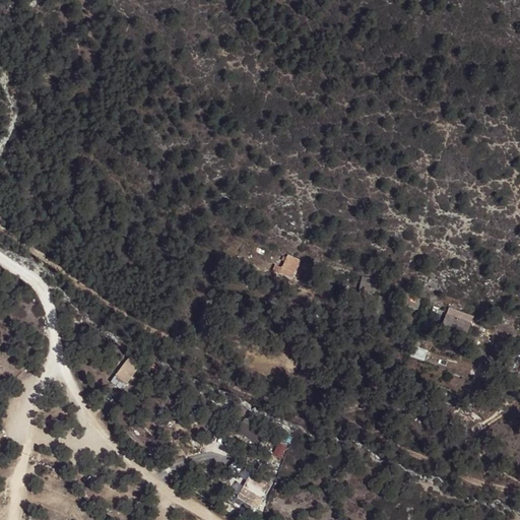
[(279,273),(293,278),(294,274),(300,260),(301,260),(287,254),(279,273)]
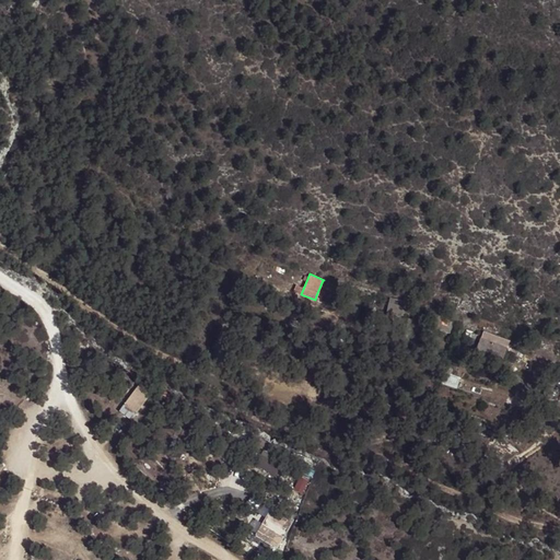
[(387,312),(403,315),(406,302),(391,299),(387,312)]
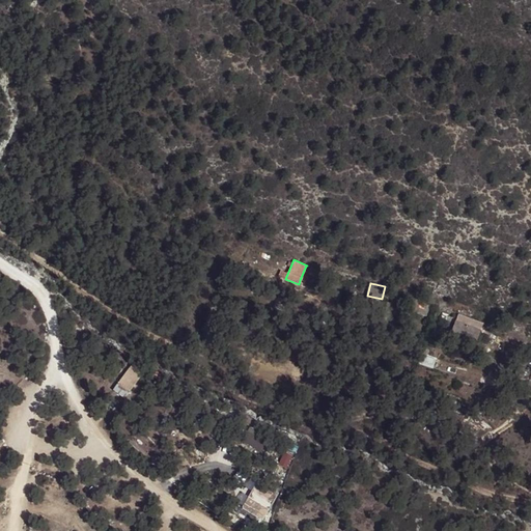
[(431,306),(411,296),(406,306),(426,315),(431,306)]
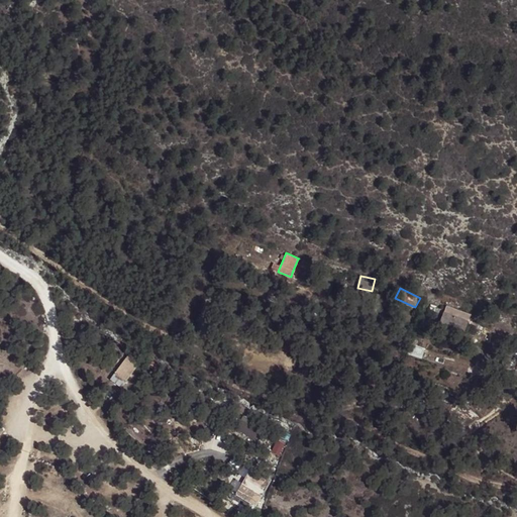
[(468,315),(446,307),(444,313),(466,321),(468,315)]
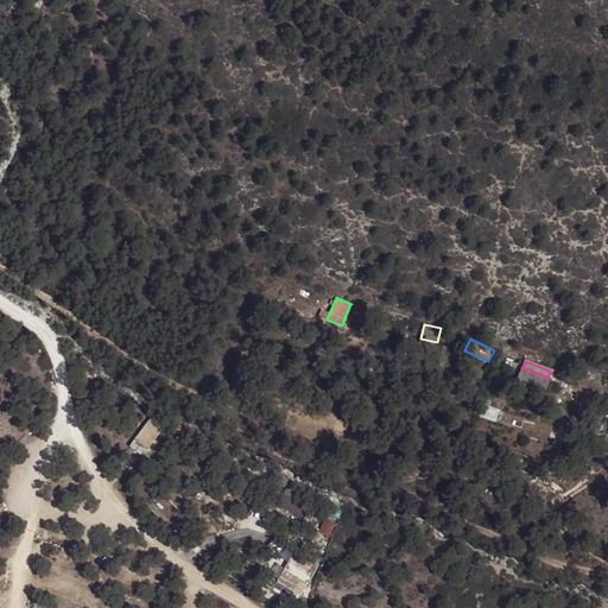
[(548,378),(523,368),(518,380),(546,391),(551,379),(548,378)]
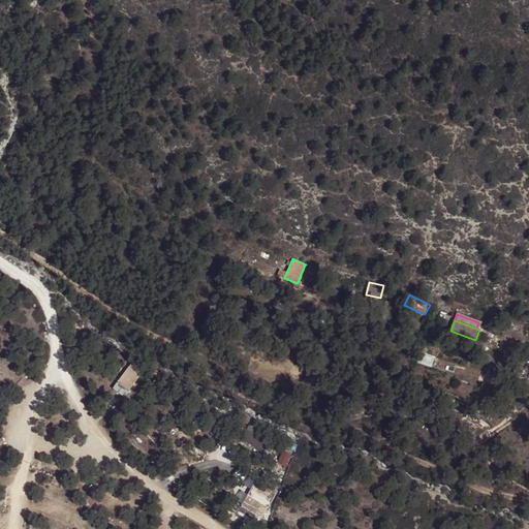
[(427,354),(421,351),(418,358),(425,361),(427,354)]
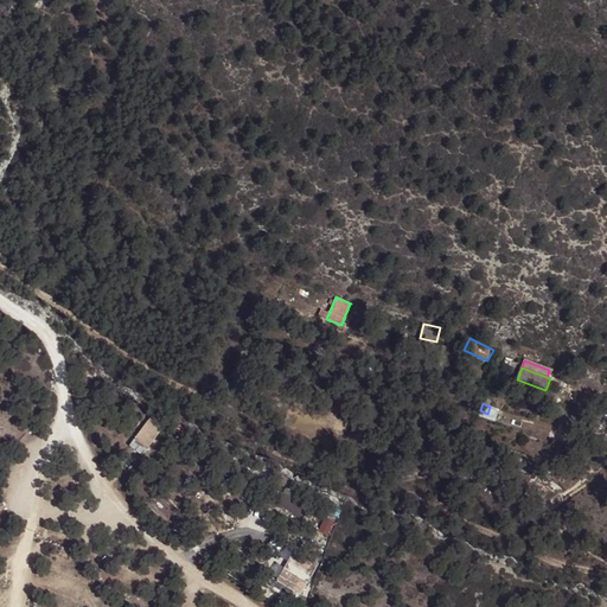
[(147,422),(140,432),(148,438),(155,428),(147,422)]
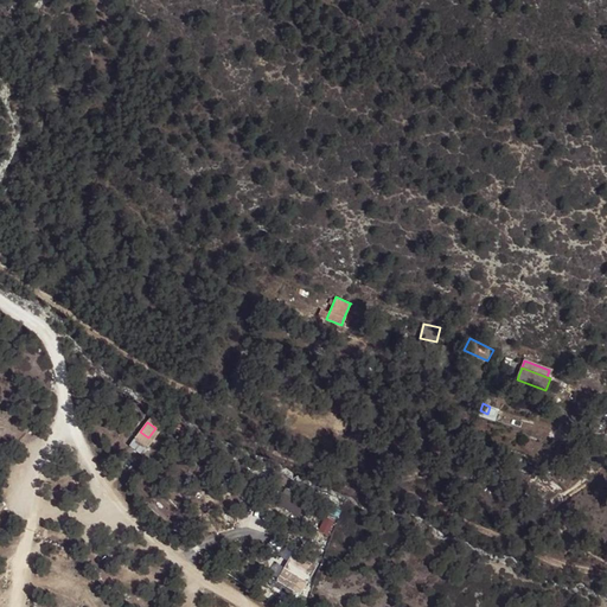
[(148,438),(140,432),(134,440),(146,448),(152,440),(148,438)]
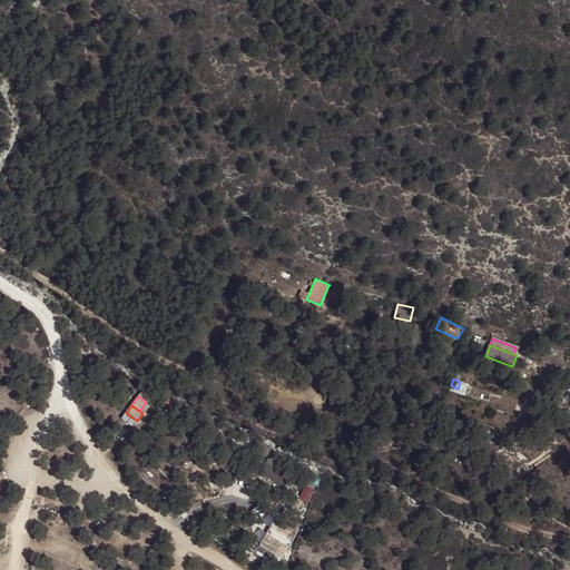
[(300,498),(295,494),(293,498),(287,494),(284,500),(294,505),(295,502),(297,503),(300,498)]
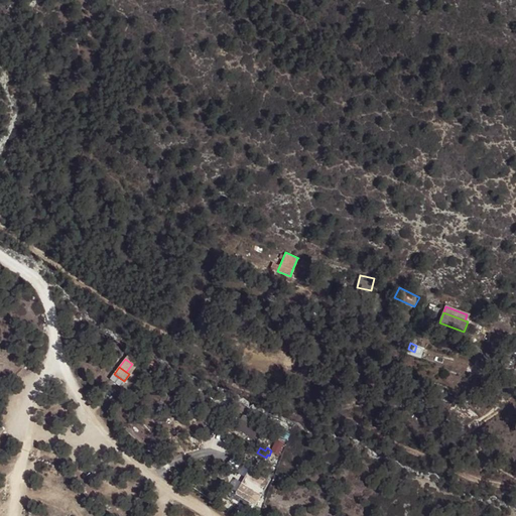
[(255,483),(247,477),(238,491),(237,493),(246,499),(253,488),(261,493),(266,486),(257,480),(255,483)]
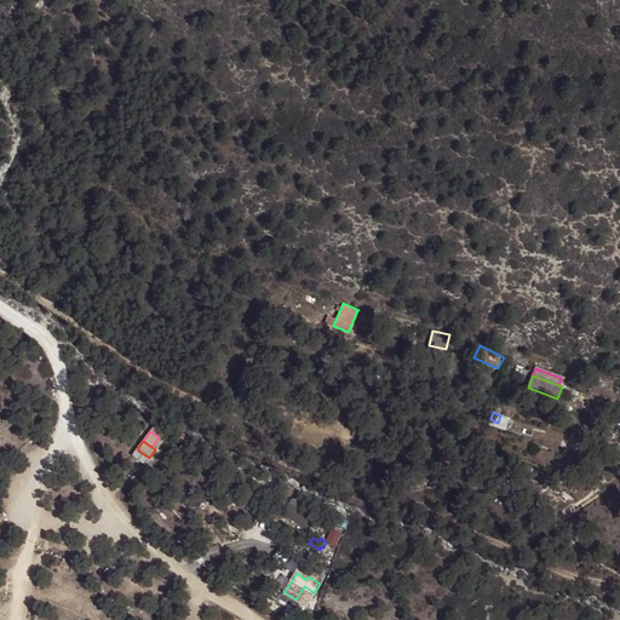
[(314,592),(304,586),(296,600),(305,606),(314,592)]
